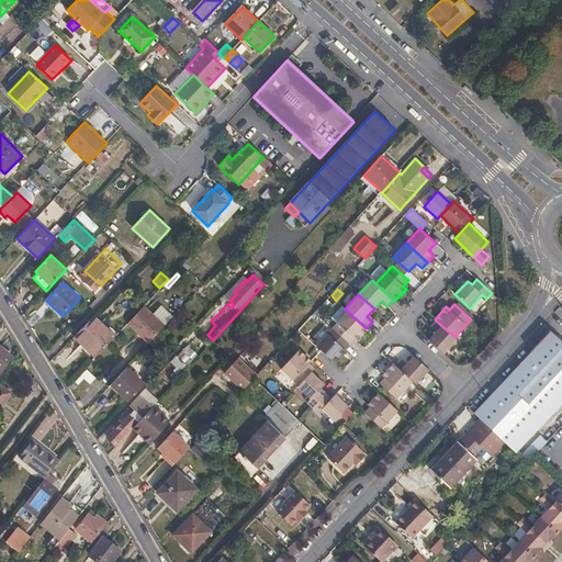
[(127,324),(149,344),(173,316),(161,306),(154,315),(144,306),(127,324)]
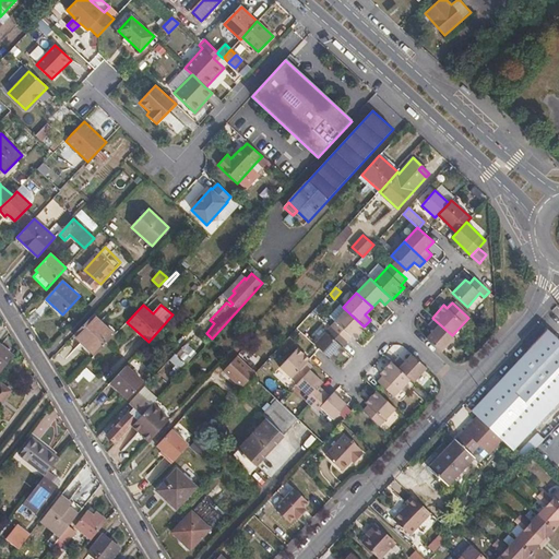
[(320,305),(314,311),(318,314),(323,309),(320,305)]
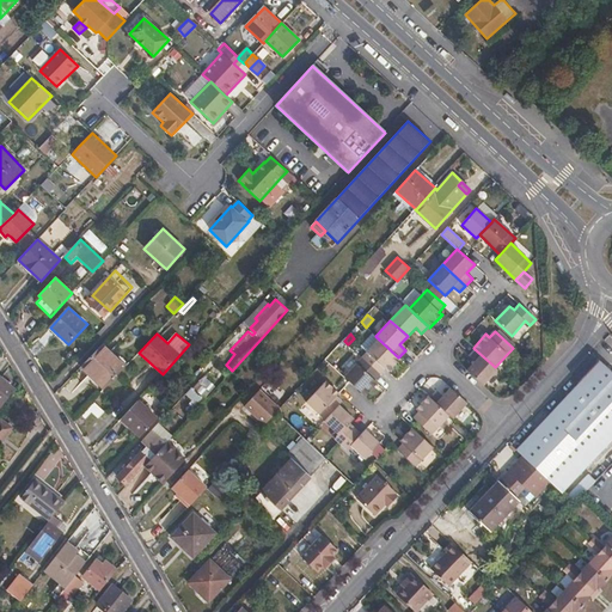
[(379,340),(362,359),(380,375),(386,369),(389,372),(401,359),(398,357),(379,340)]
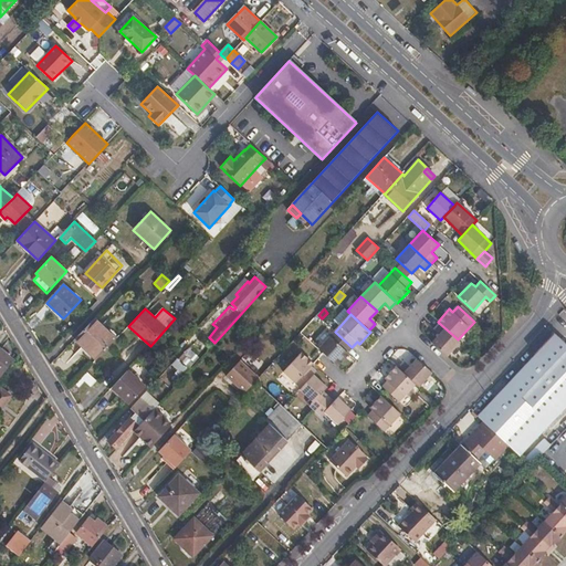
[(80,350),(93,364),(117,338),(95,317),(75,338),(83,346),(80,350)]
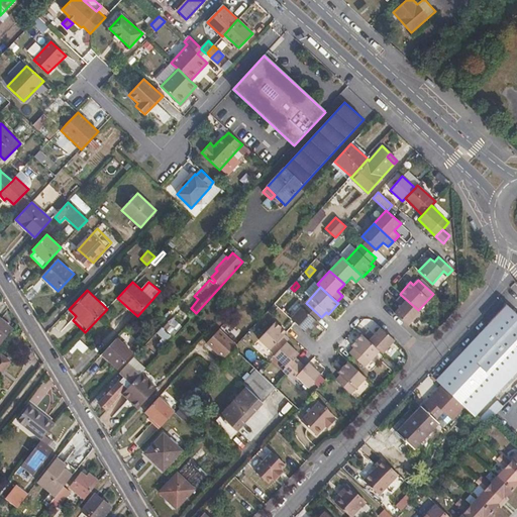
[(394,313),(408,326),(421,313),(418,310),(401,295),(396,301),(401,305),(394,313)]
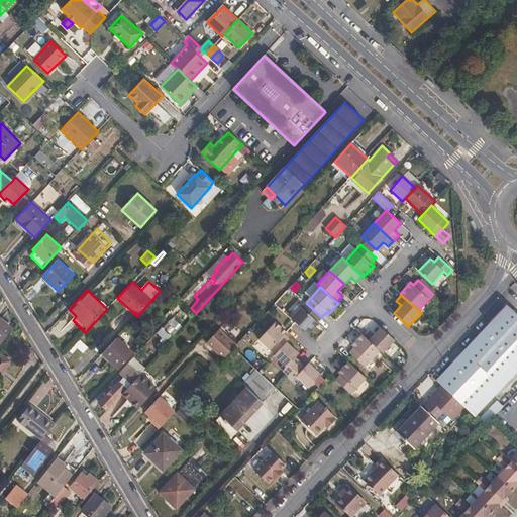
[(302,307),(291,319),(295,323),(309,335),(319,324),(317,322),(321,317),(306,303),(302,307)]
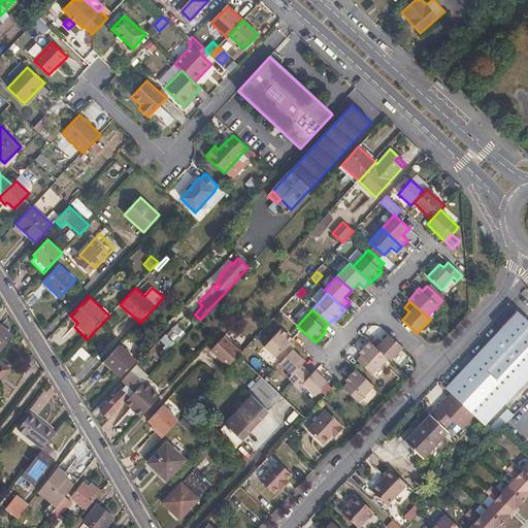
[(527,321),(519,311),(444,388),(451,394),(460,402),(527,330),(527,321)]
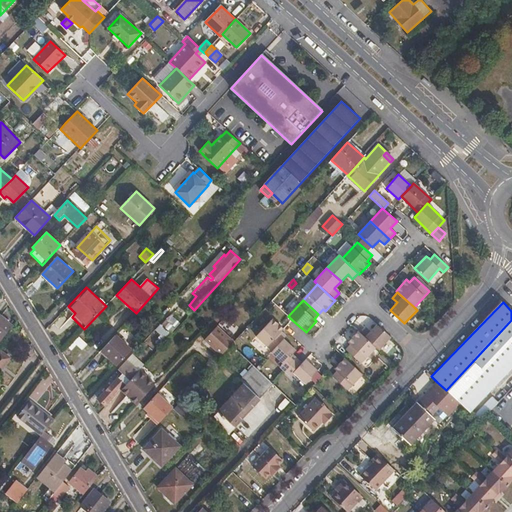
[(0,342),(13,326),(5,320),(6,319),(0,315),(0,342)]
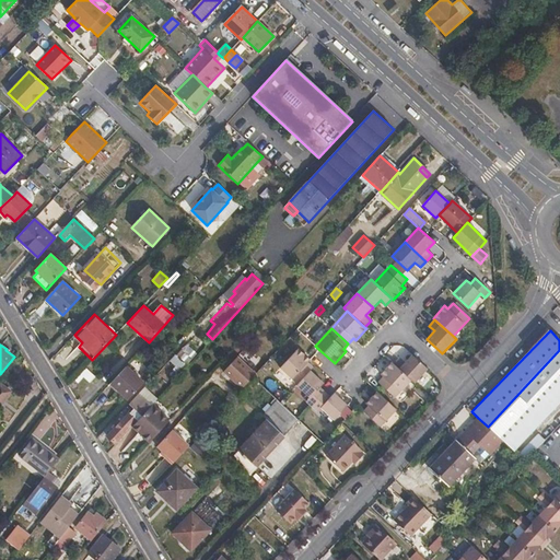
[(176,357),(187,366),(198,354),(187,345),(176,357)]
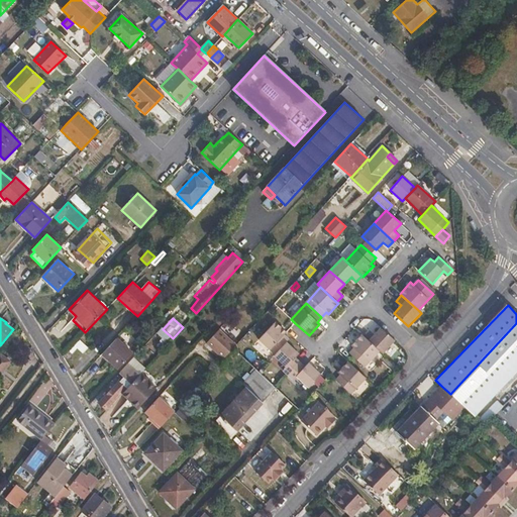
[(275,355),(287,342),(289,339),(284,335),(286,332),(275,321),(259,339),(275,355)]
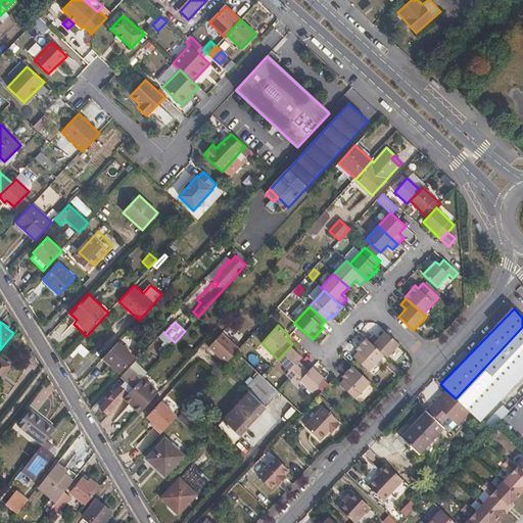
[(522,327),(456,398),(479,420),(522,374),(522,327)]
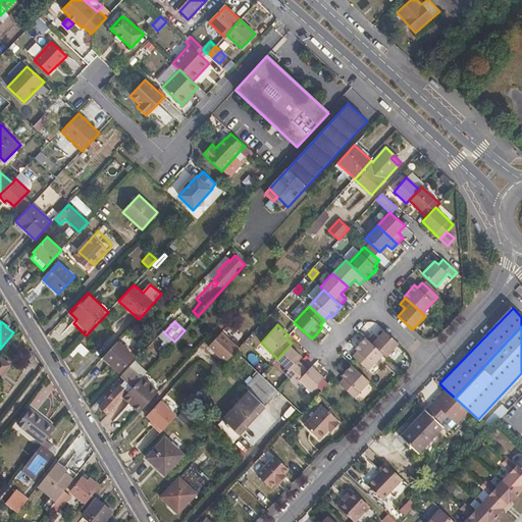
[(383,355),(385,358),(399,344),(384,330),(377,337),(373,333),(366,340),(383,355)]
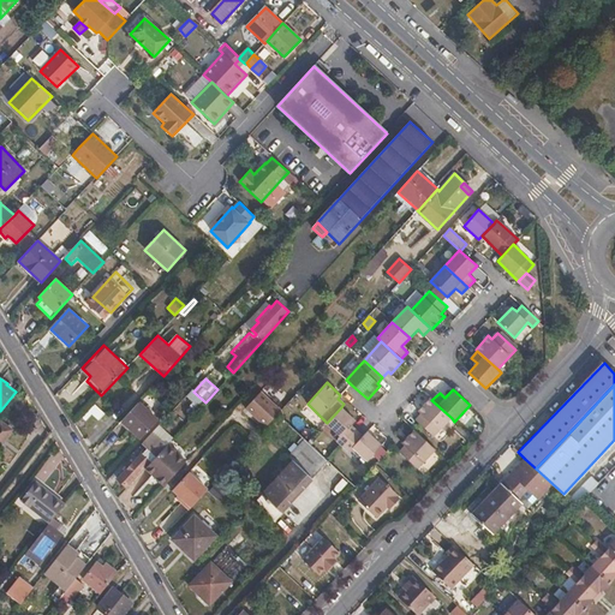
[(186,396),(199,408),(206,402),(193,392),(192,390),(186,396)]
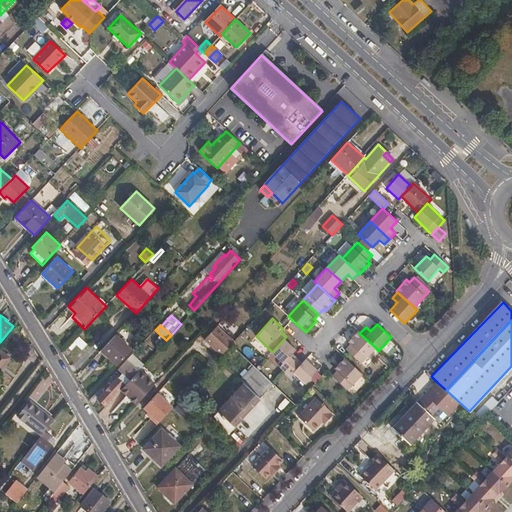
[(217,326),(205,339),(216,349),(227,336),(217,326)]
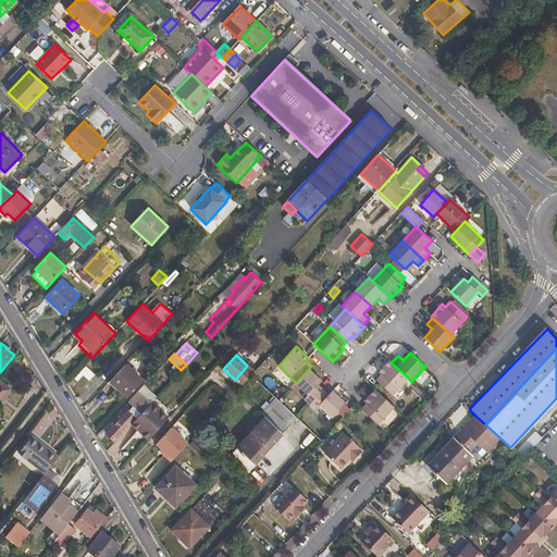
[(394,396),(409,379),(391,362),(390,361),(379,373),(381,375),(376,381),(394,396)]
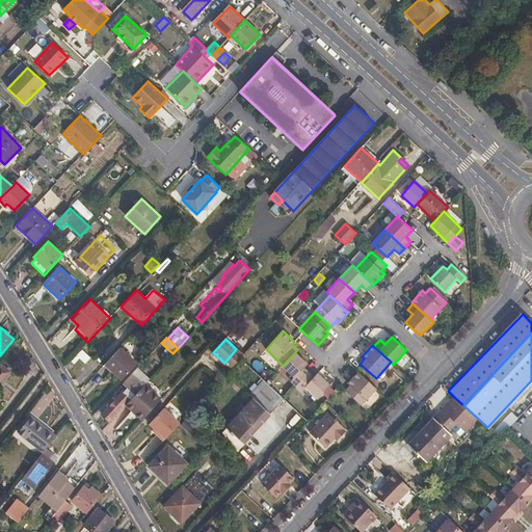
[(105,364),(122,379),(137,364),(120,348),(105,364)]
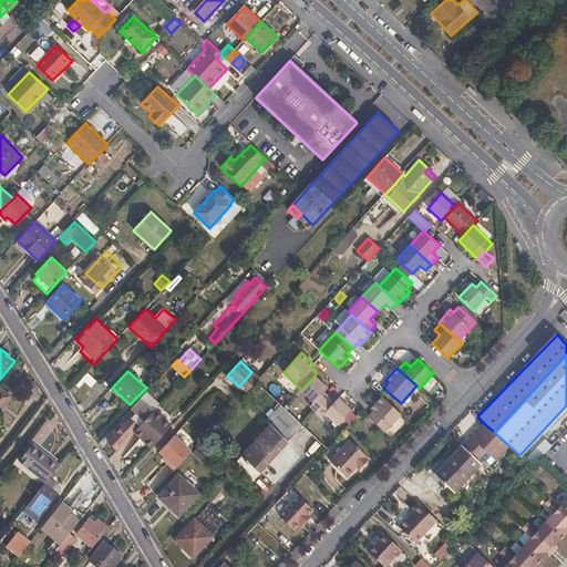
[(310,408),(316,412),(329,397),(325,392),(328,388),(315,375),(301,390),(300,390),(313,403),(310,408)]
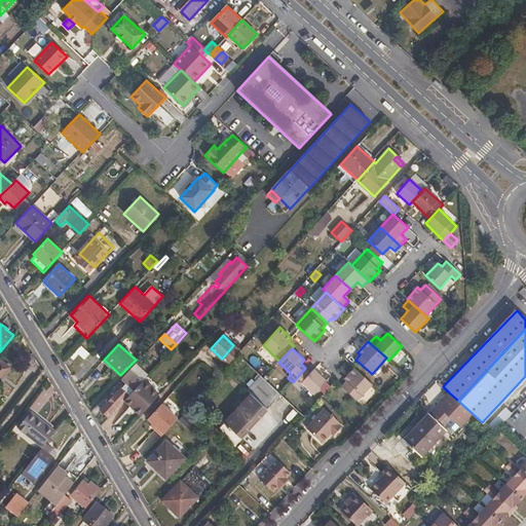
[(1,361),(0,361),(0,380),(10,368),(1,361)]
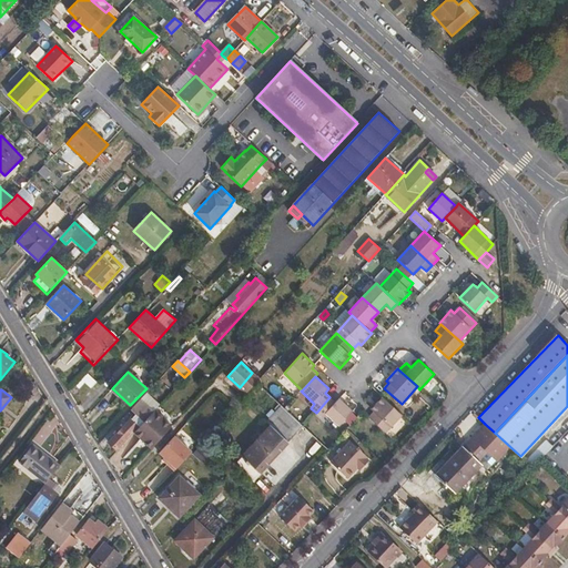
[(330,397),(316,413),(322,418),(325,414),(338,426),(352,413),(353,412),(340,398),(335,403),(330,397)]
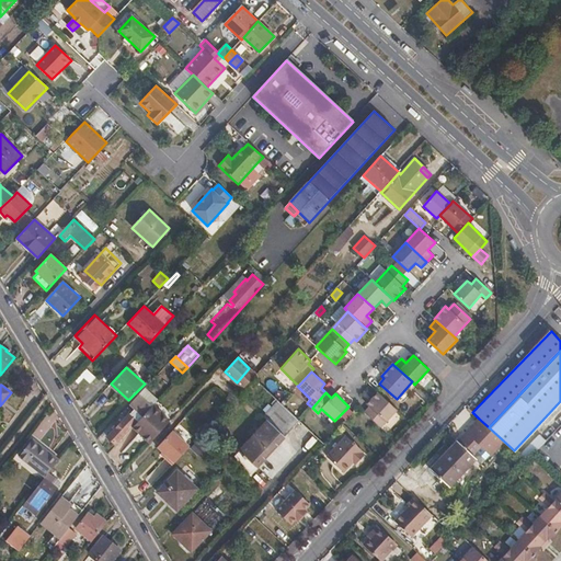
[(369,407),(364,412),(381,428),(397,411),(378,393),(366,405),(369,407)]
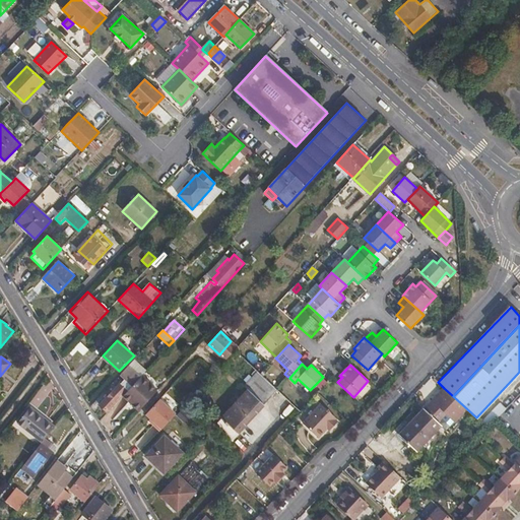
[(125,389),(127,391),(140,377),(129,366),(120,376),(125,380),(100,406),(105,411),(125,389)]
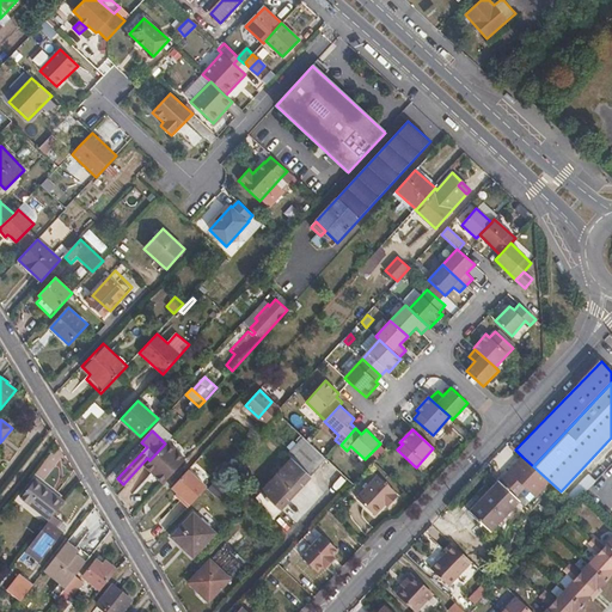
[(611,440),(611,438),(561,491),(562,493),(583,470),(611,440)]
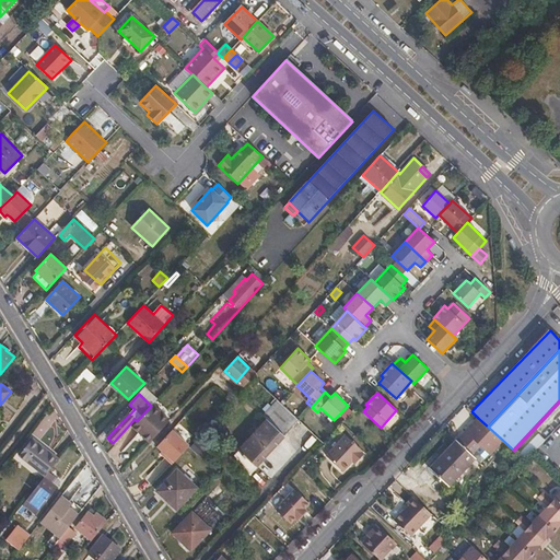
[(287,433),(299,421),(280,404),(277,401),(273,406),(263,417),(267,420),(240,450),(265,475),(295,442),(287,433)]
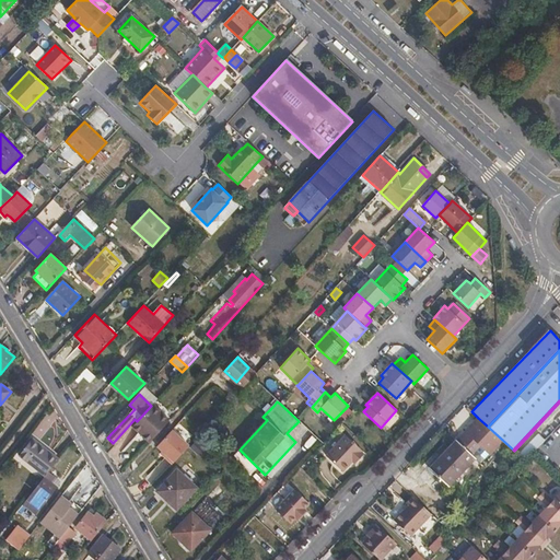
[(131,427),(150,443),(171,420),(152,405),(151,406),(137,421),(131,427)]
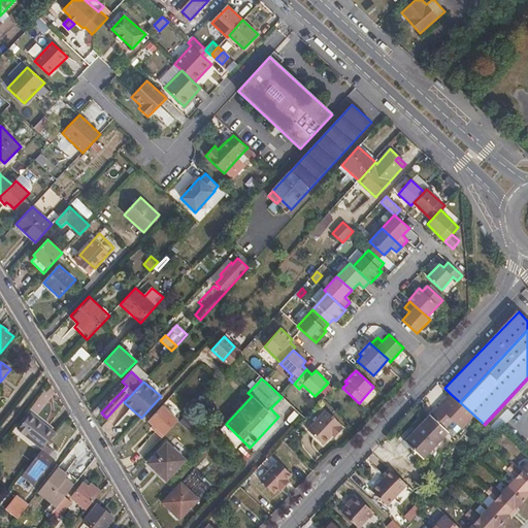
[(384,384),(380,388),(385,394),(390,389),(384,384)]
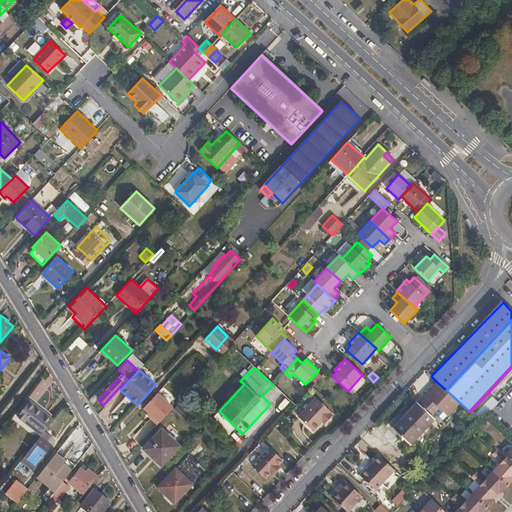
[(446,390),(437,382),(417,403),(431,416),(439,408),(448,416),(460,403),(446,390)]
